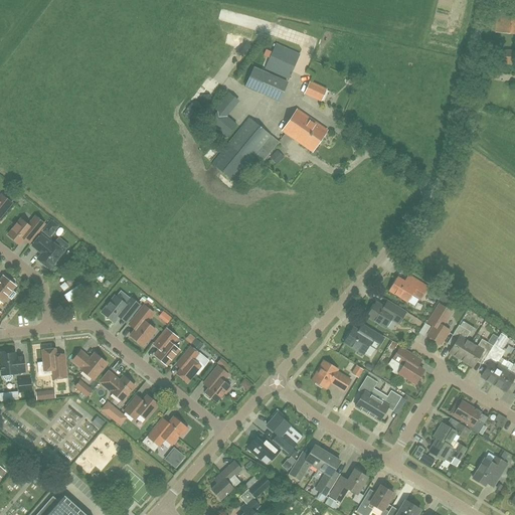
[(514,33),(514,12),(497,11),(496,32),(514,33)]
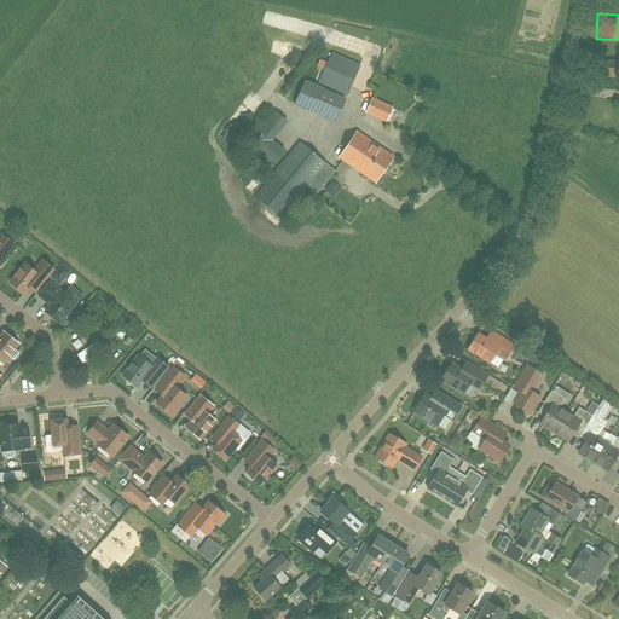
[(359,67),(331,53),(318,82),(347,96),(359,67)]
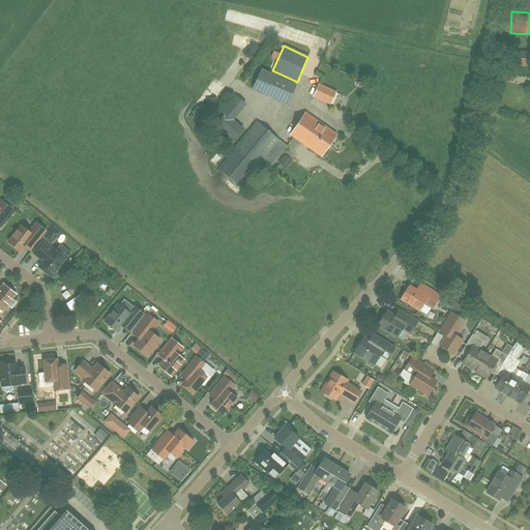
[(521,64),(529,64),(529,52),(521,52),(521,64)]
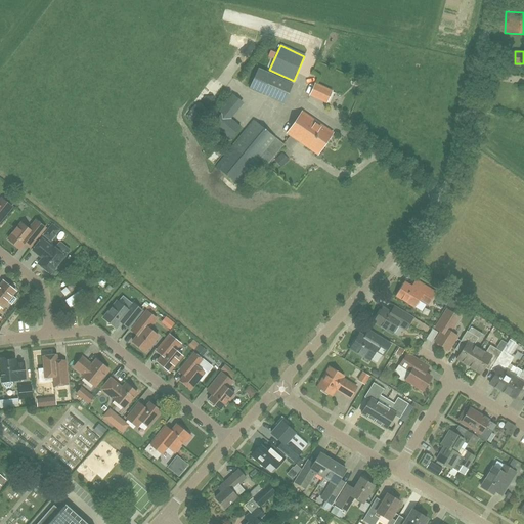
[(292,84),(270,75),(257,69),(249,88),(284,102),(292,84)]
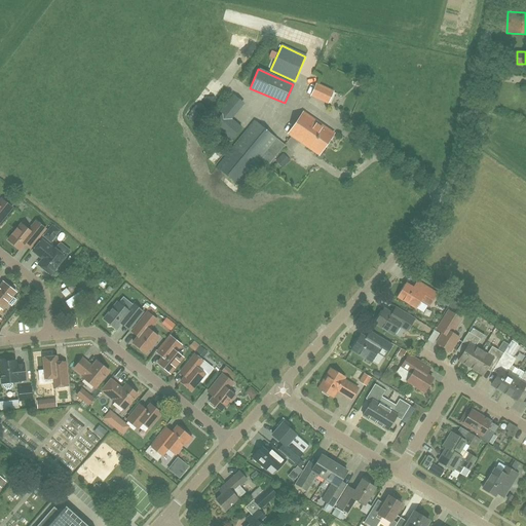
[(316,84),(311,96),(328,103),(333,91),(316,84)]
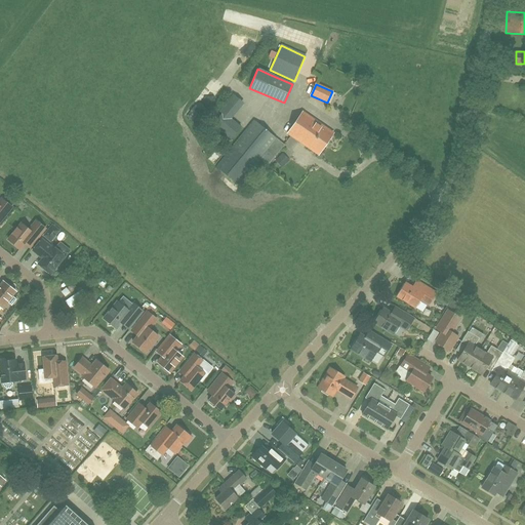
[(238,94),(215,121),(236,138),(246,127),(235,118),(248,103),(238,94)]
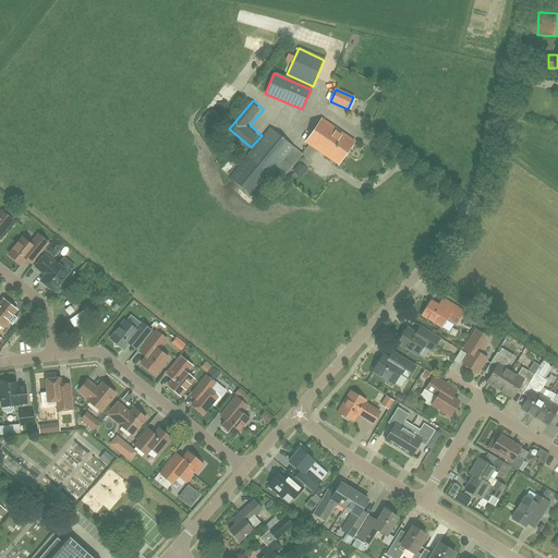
[(354,142),(322,120),(306,142),(338,165),(354,142)]
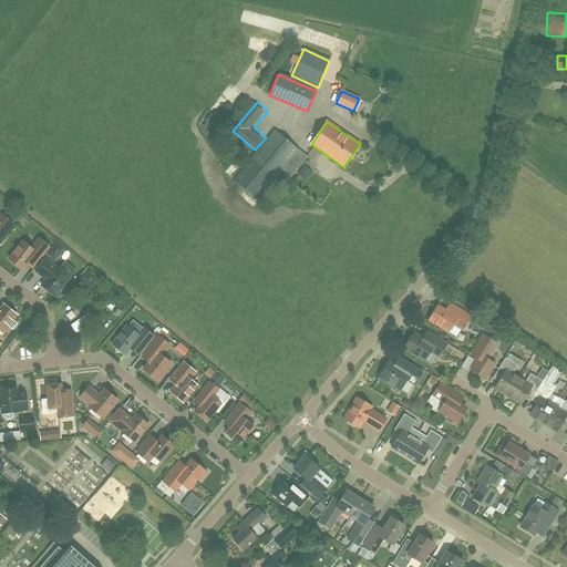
[(275,131),(234,181),(259,202),(279,177),(284,173),(289,177),(306,157),(275,131)]
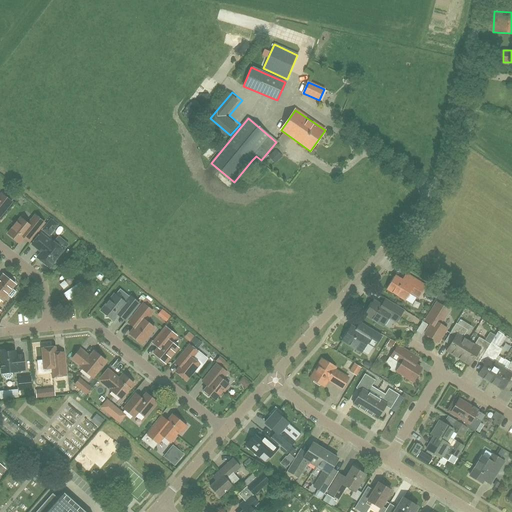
[(277,162),(284,155),(279,149),(272,156),(277,162)]
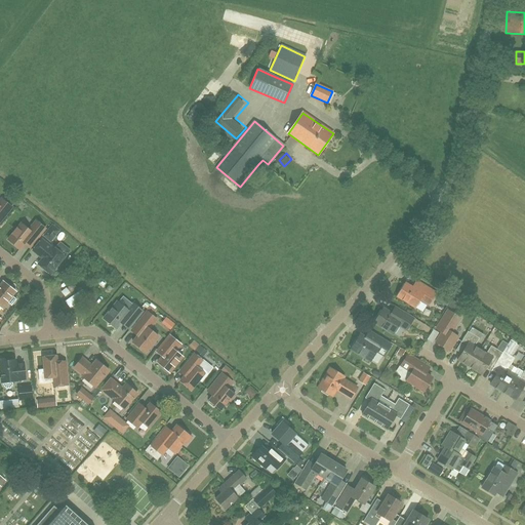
[(19,189),(14,195),(17,198),(23,192),(19,189)]
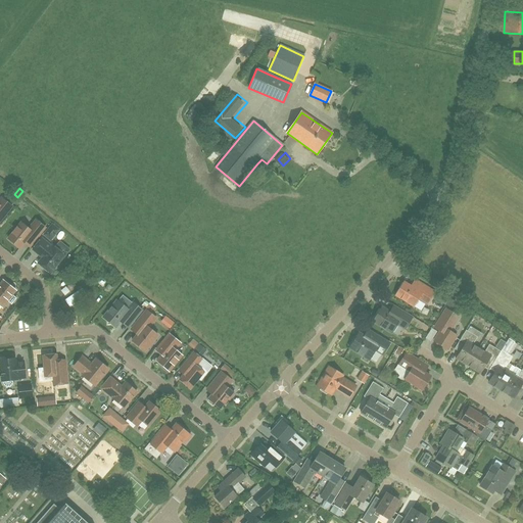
[(0,223),(5,217),(4,216),(12,206),(2,198),(0,199),(0,223)]
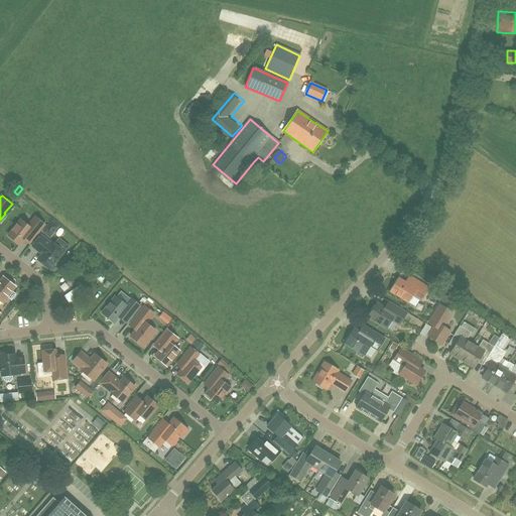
[(41,207),(35,213),(41,218),(46,211),(41,207)]
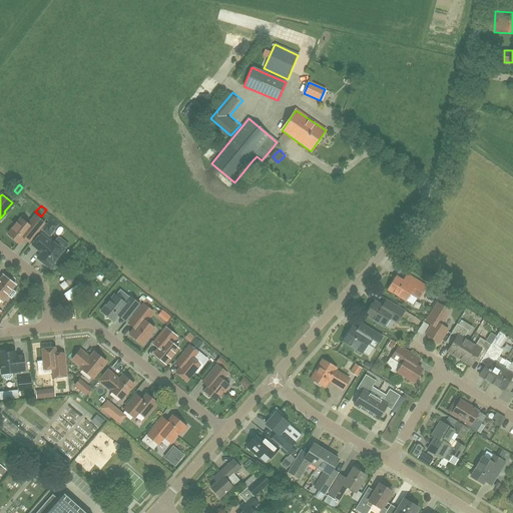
[(20,243),(23,239),(29,243),(37,233),(36,233),(44,223),(35,215),(28,224),(21,218),(8,233),(20,243)]
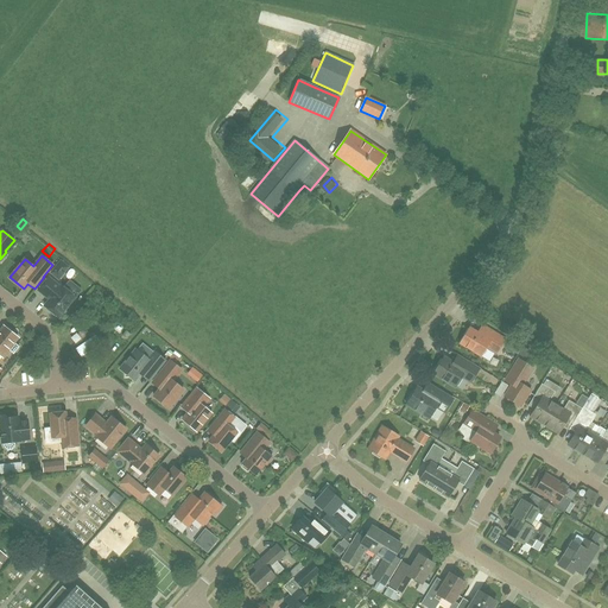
[(61,259),(49,273),(58,282),(70,267),(61,259)]
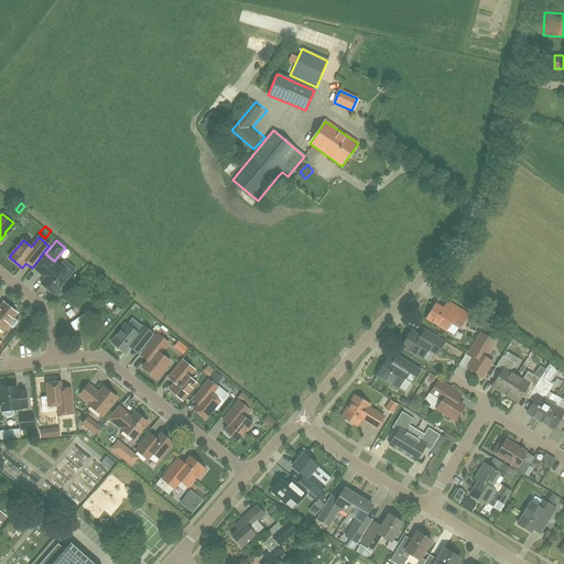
[(46,278),(42,283),(54,294),(69,275),(56,264),(56,266),(45,257),(35,269),(46,278)]
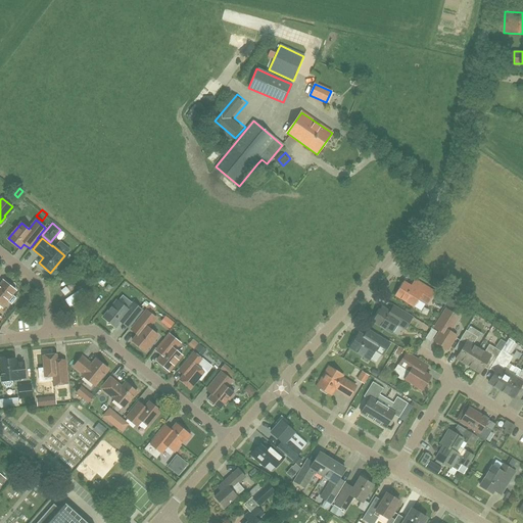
[(411,287),(403,282),(395,295),(413,306),(418,299),(426,304),(434,292),(415,280),(411,287)]
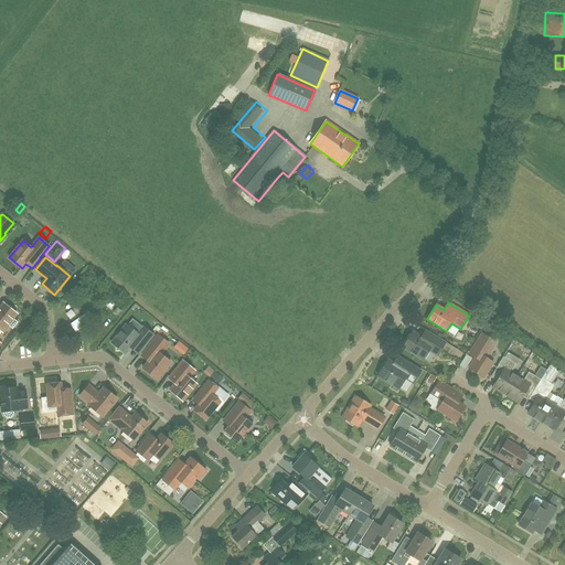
[(19,322),(13,318),(17,313),(10,308),(10,307),(7,304),(6,305),(3,304),(0,307),(0,329),(2,331),(8,324),(13,329),(19,322)]
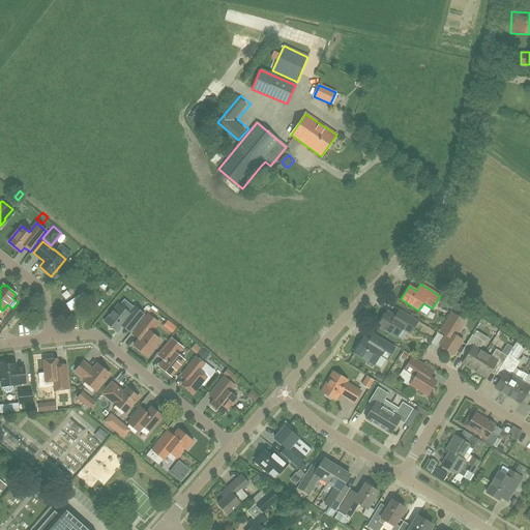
[(458,312),(462,305),(455,302),(452,308),(458,312)]
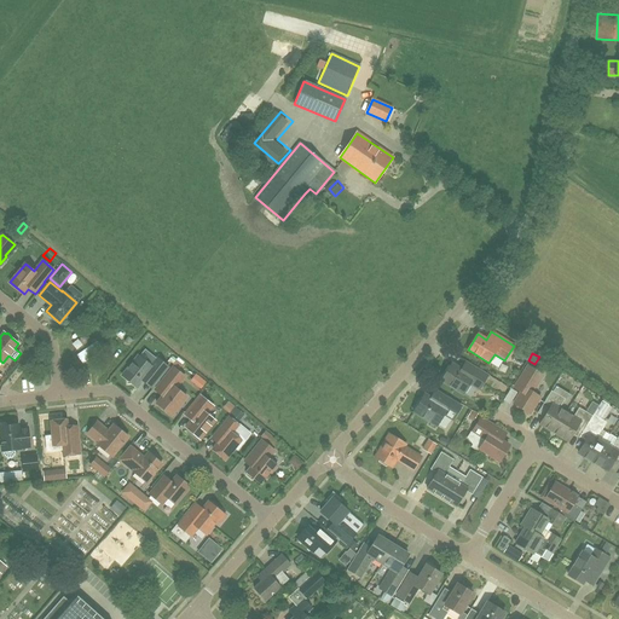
[(138,388),(142,382),(151,389),(160,379),(158,377),(168,366),(157,358),(151,365),(138,356),(122,375),(127,379),(127,385),(133,383),(138,388)]
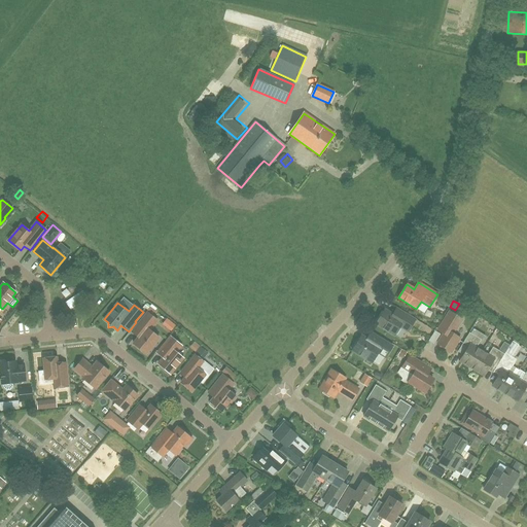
[(396,308),(392,314),(384,310),(376,324),(394,336),(399,326),(408,331),(415,319),(396,308)]
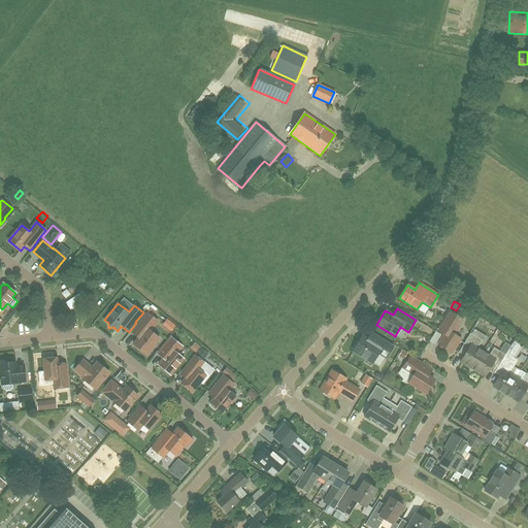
[(443,351),(446,350),(452,354),(461,339),(454,334),(463,320),(450,312),(438,331),(443,334),(437,344),(439,345),(439,348),(443,351)]
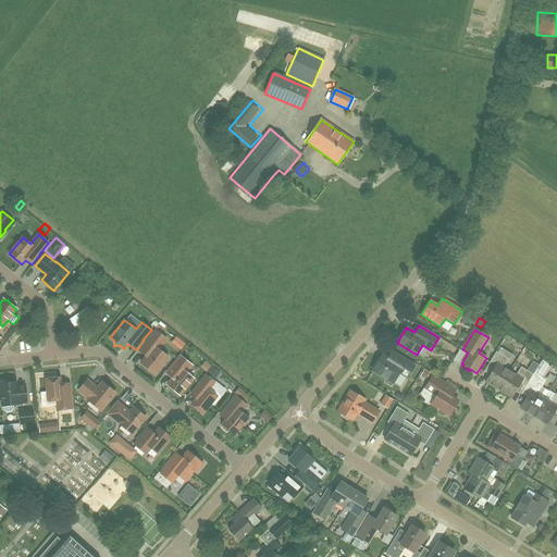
[(156,331),(146,344),(145,343),(137,350),(146,357),(140,363),(155,374),(169,358),(158,349),(166,339),(156,331)]
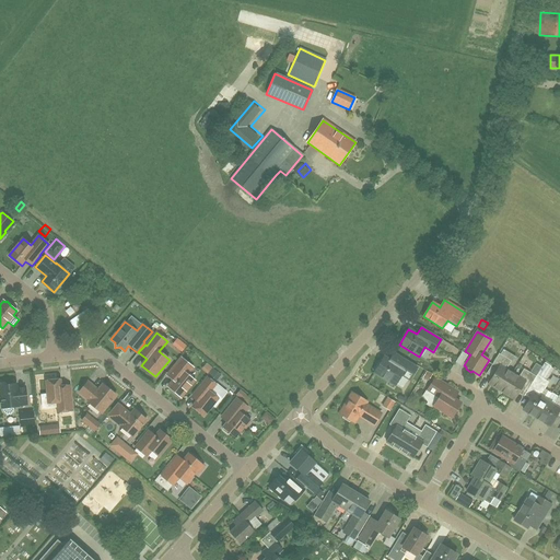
[(417,369),(403,360),(404,359),(395,353),(391,361),(384,357),(374,373),(395,385),(401,374),(410,380),(417,369)]
